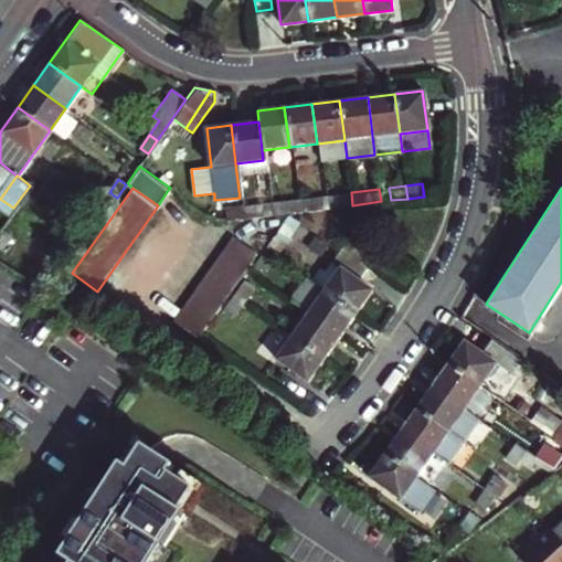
[(333,194),(336,207),(352,205),(351,192),(333,194)]
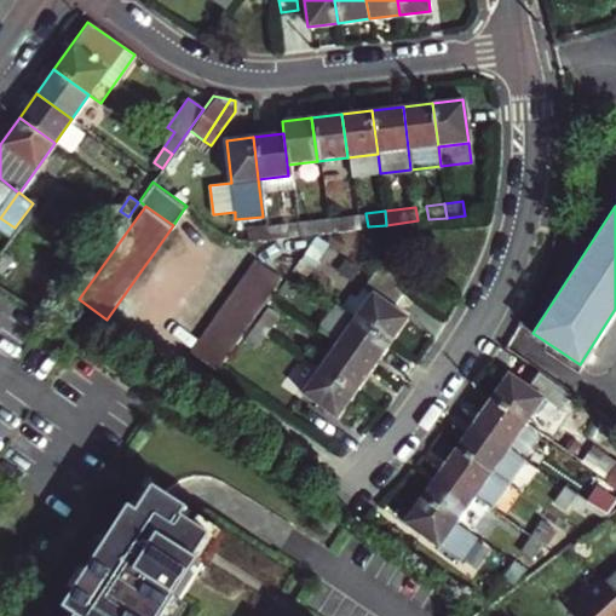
[(341,216),(324,218),(326,231),(335,231),(344,230),(341,216)]
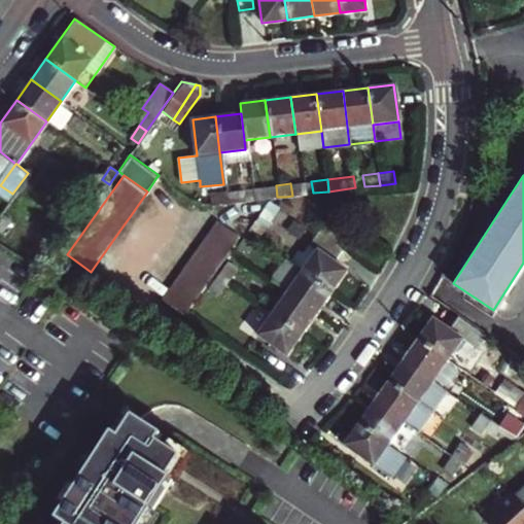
[(259,187),(260,199),(271,198),(277,197),(276,185),(259,187)]
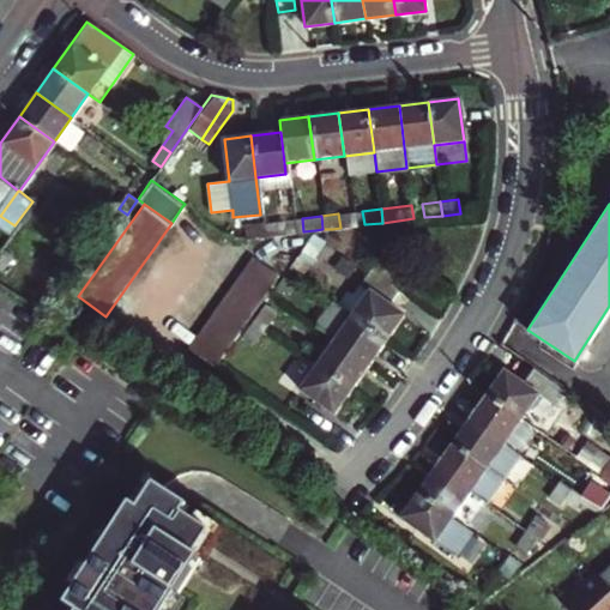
[(291,219),(293,233),(303,231),(302,218),(291,219)]
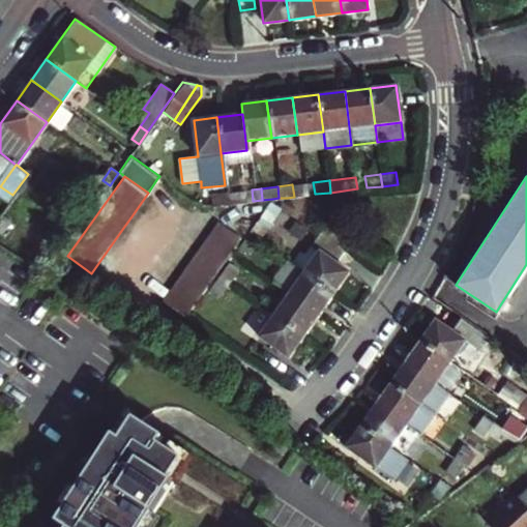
[(226,193),(227,203),(242,202),(240,191),(226,193)]
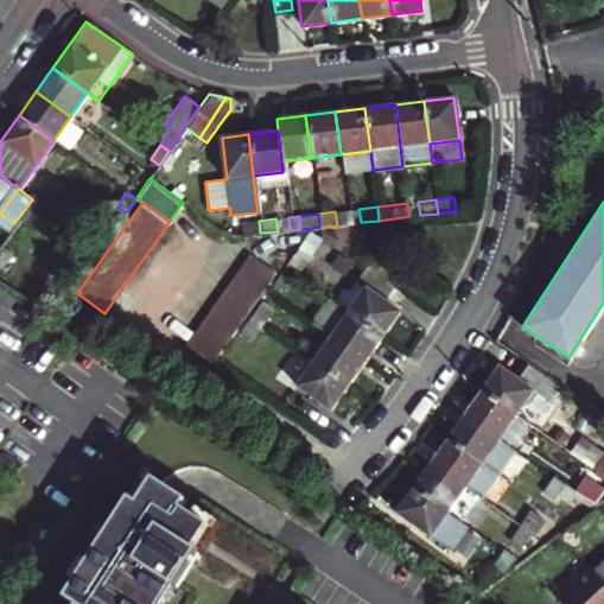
[(242,222),(243,235),(260,233),(259,221),(242,222)]
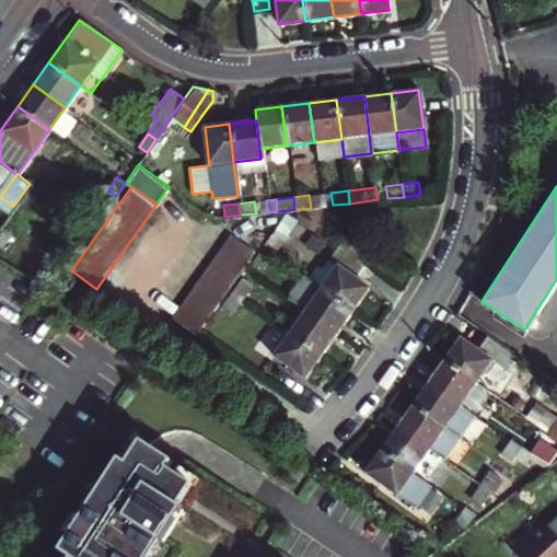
[(204,333),(223,304),(229,296),(232,291),(238,283),(241,278),(245,271),(254,259),(263,247),(236,229),(176,314),(204,333)]
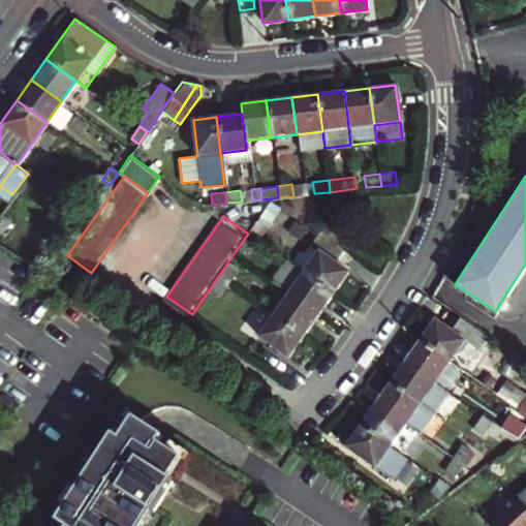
[(266,225),(257,219),(249,231),(257,238),(266,225)]
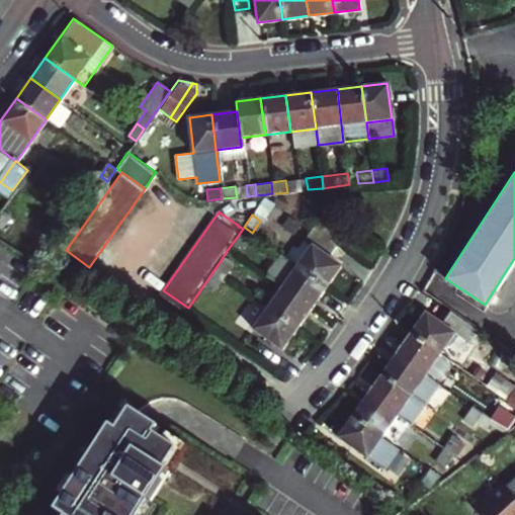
[(243,246),(252,233),(244,227),(243,229),(235,240),(243,246)]
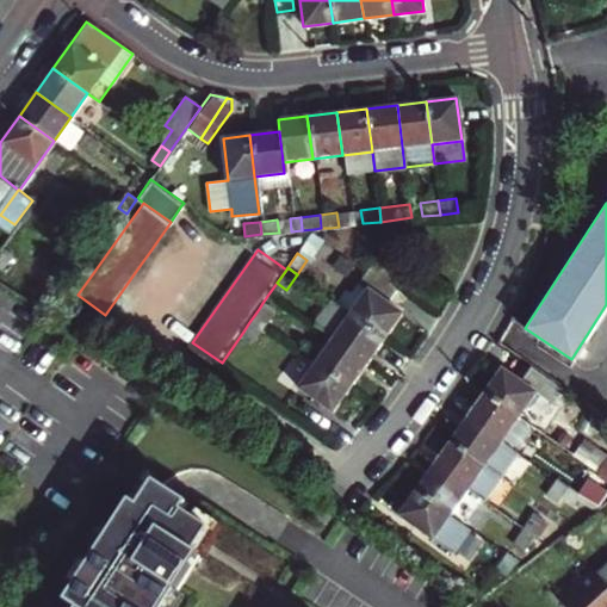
[(350,313),(384,336),(402,311),(388,301),(396,287),(366,267),(357,280),(367,287),(350,313)]
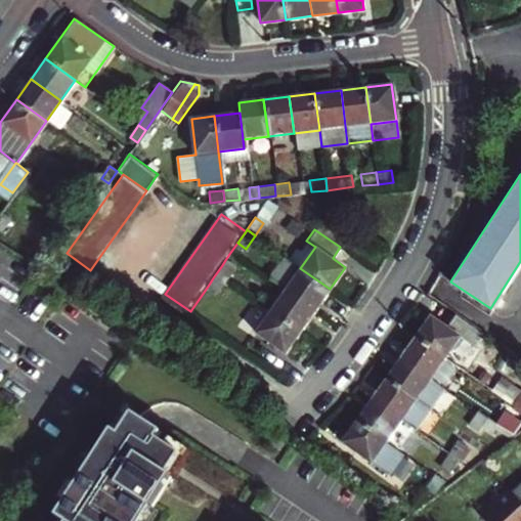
[(270,278),(286,289),(314,310),(330,289),(300,268),(286,258),(270,278)]
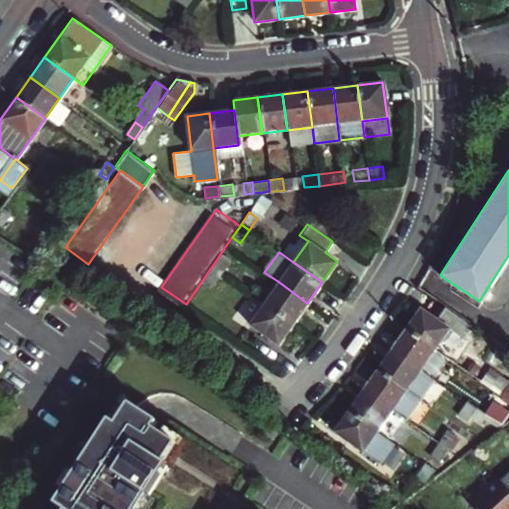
[(220,272),(228,260),(220,254),(217,259),(212,266),(220,272)]
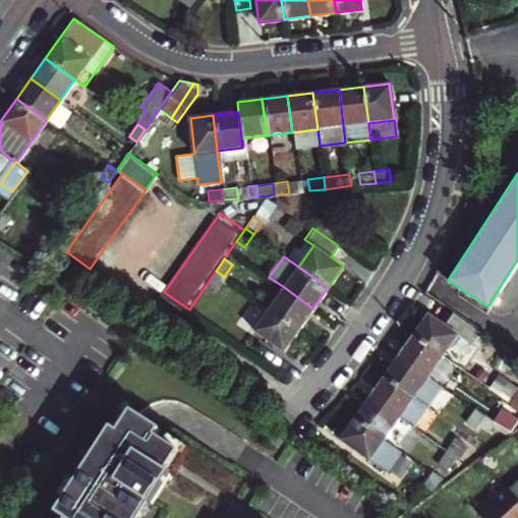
[(215,289),(224,277),(216,271),(213,275),(208,283),(215,289)]
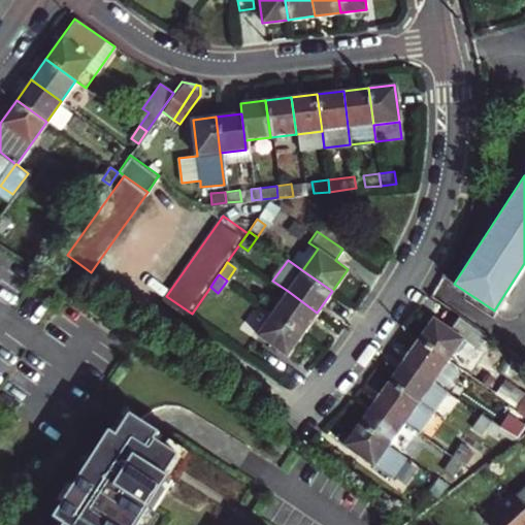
[(272,313),(302,333),(317,313),(288,291),(272,313)]
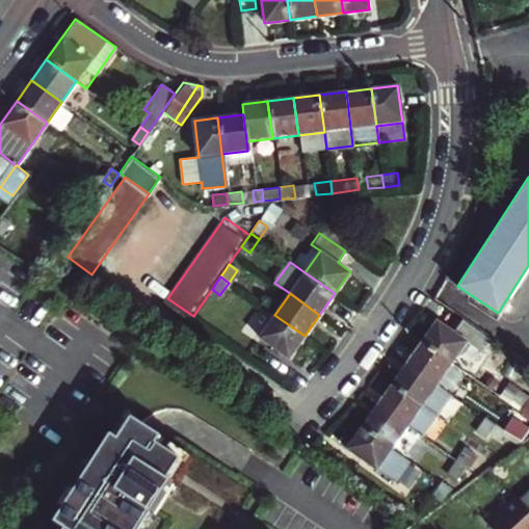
[(305,336),(274,315),(260,336),(290,356),(305,336)]
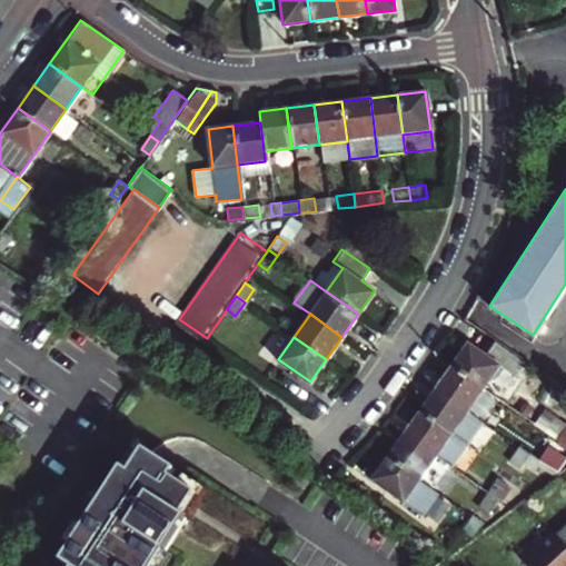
[(467,343),(453,365),(485,388),(499,398),(525,360),(495,339),(484,355),(467,343)]
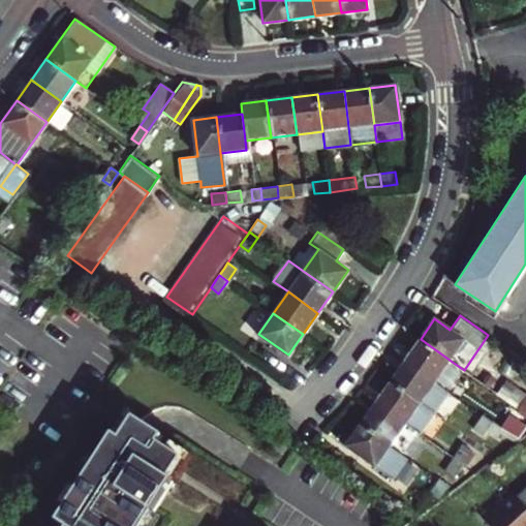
[(404,362),(434,382),(451,361),(421,339),(404,362)]
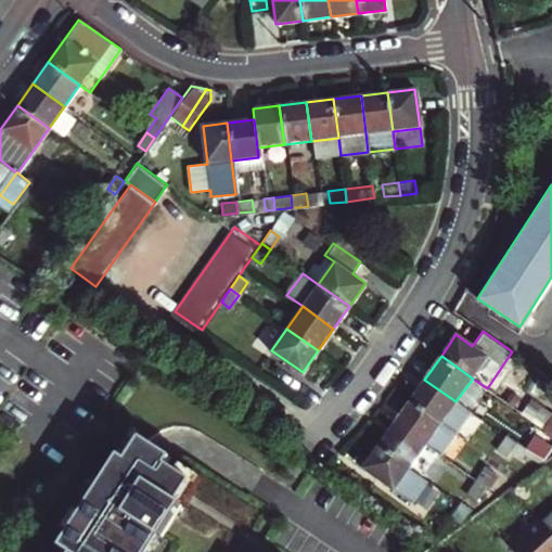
[(424,380),(409,401),(453,433),(470,411),(456,401),(424,380)]
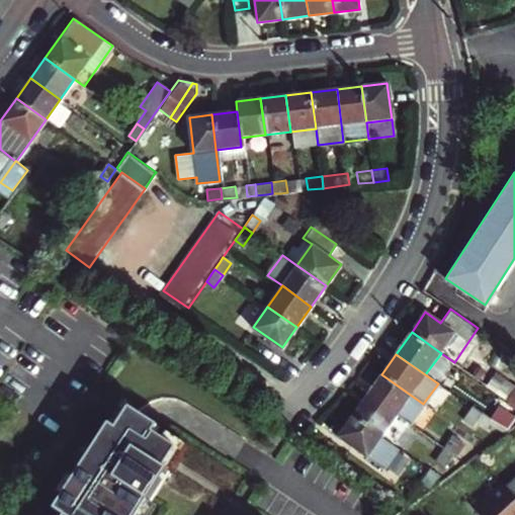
[(488,385),(496,392),(505,378),(497,372),(488,385)]
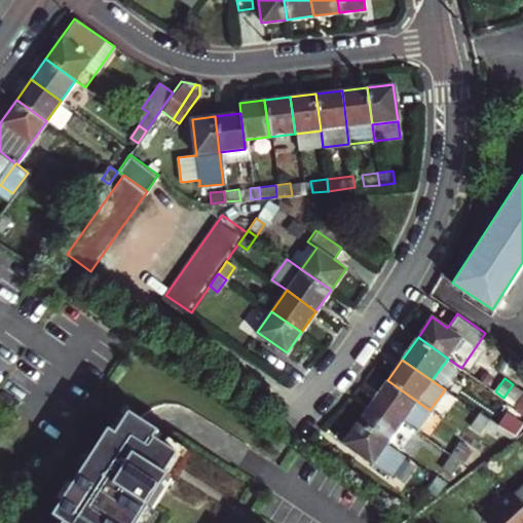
[(430,410),(387,380),(373,401),(413,430),(416,431),(430,410)]
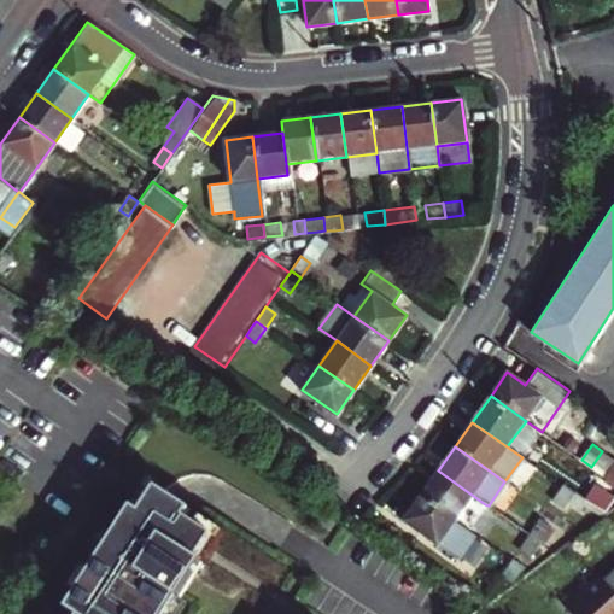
[(591,467),(582,460),(563,486),(573,493),(591,467)]
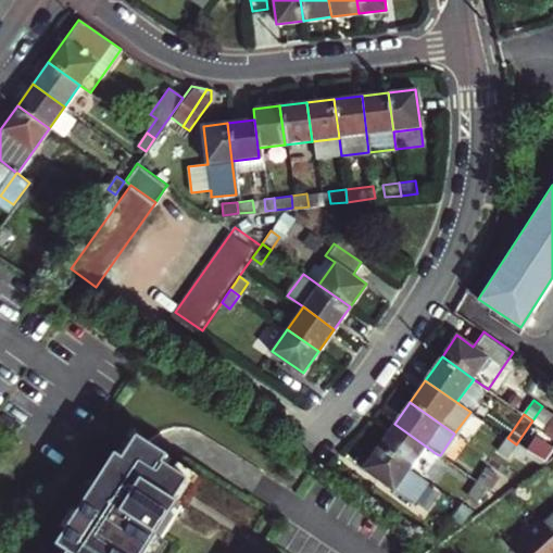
[(437,454),(394,424),(379,447),(410,468),(422,477),(437,454)]
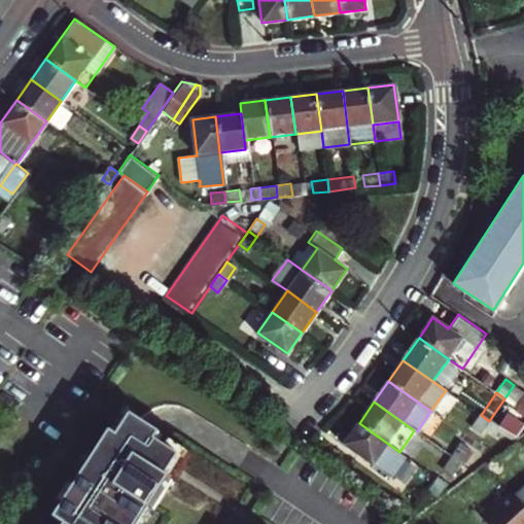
[(489,421),(481,415),(473,426),(481,432),(484,427),(495,435),(500,428),(489,421)]
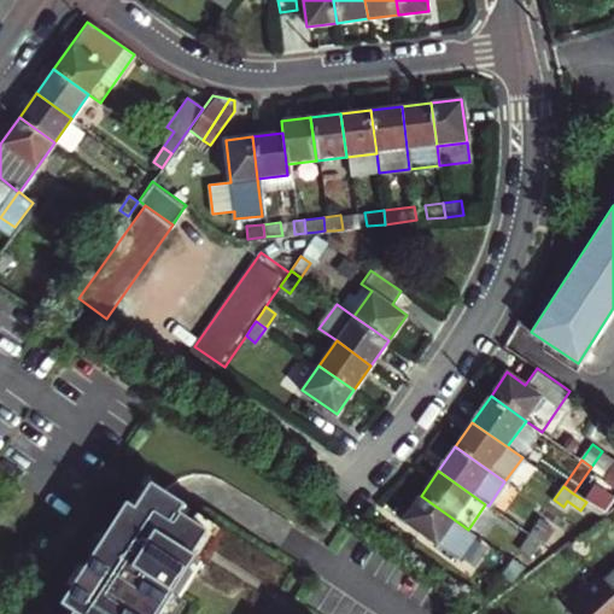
[(164,613),(199,561),(196,559),(210,534),(182,518),(187,509),(152,487),(136,512),(129,507),(63,608),(71,613),(164,613)]
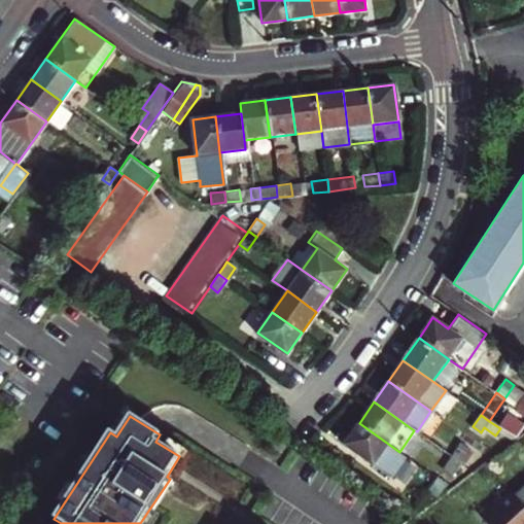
[(388,444),(359,423),(345,444),(392,476),(406,456),(399,452),(388,444)]
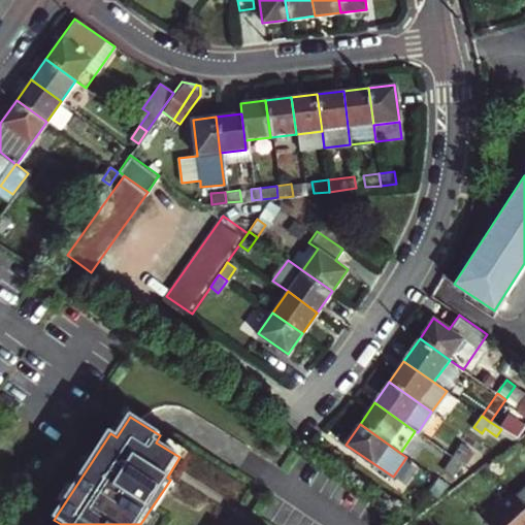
[(453,457),(461,462),(470,449),(463,443),(453,457)]
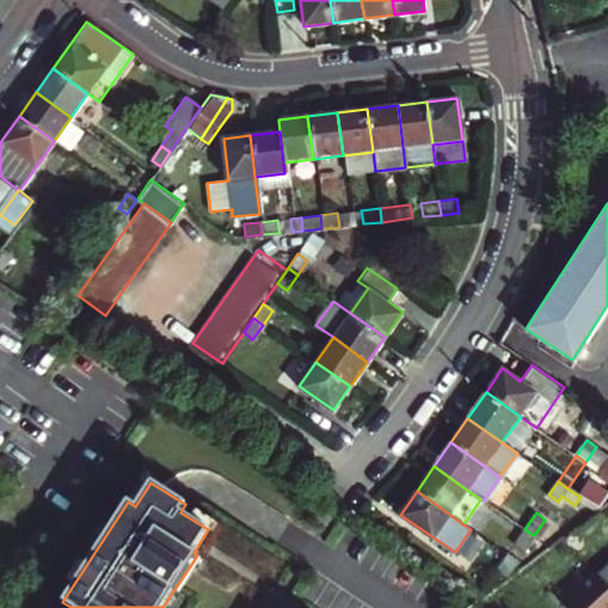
[(516,542),(524,548),(534,535),(524,529),(516,542)]
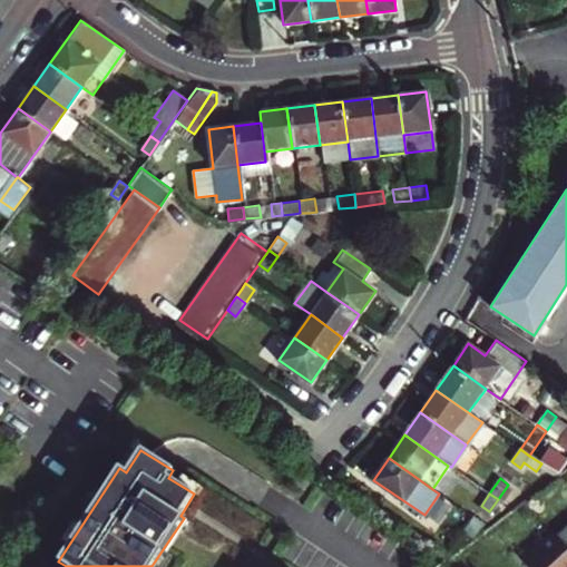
[(472,536),(481,524),(473,518),(465,530),(472,536)]
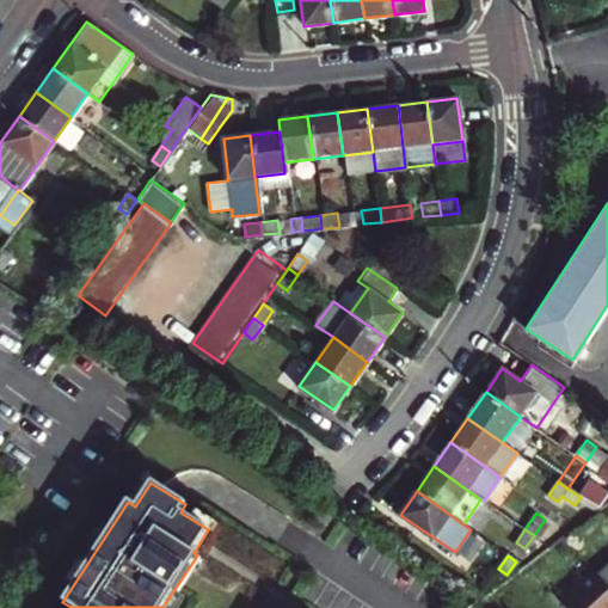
[(607,607),(607,582),(595,567),(563,599),(571,607),(607,607)]
